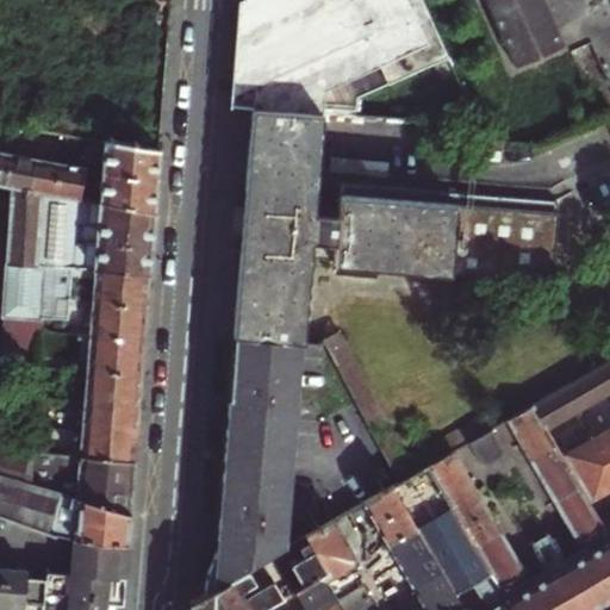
[(240,0),(236,2),(230,85),(229,95),(249,86),(248,110),(322,116),(324,116),(446,60),(422,4),(419,0),(240,0)]
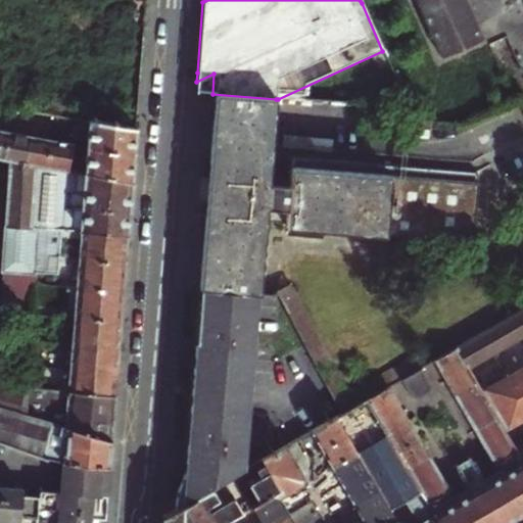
[(522,0),(415,0),(419,8),(444,61),(485,42),(465,0),(522,0)]
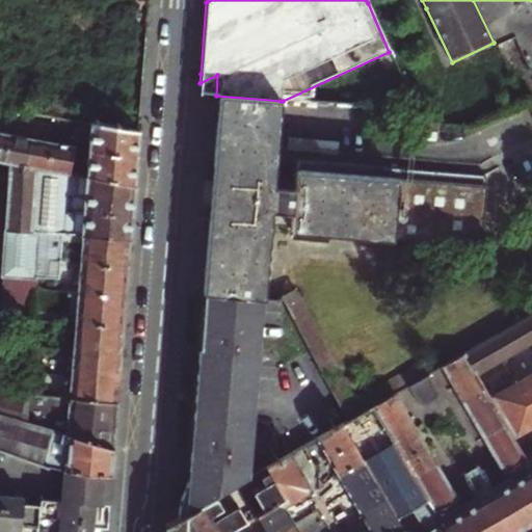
[(281,101),(216,96),(212,168),(219,168),(219,171),(323,181),(348,235),(507,246),(512,177),(300,160),(299,175),(277,174),(283,101),(281,101)]
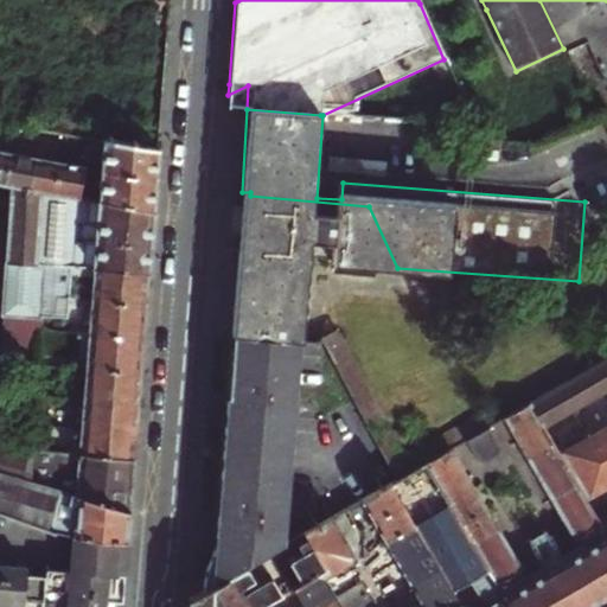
[(135,146),(104,141),(103,145),(103,149),(158,159),(158,154),(159,149),(135,146)]
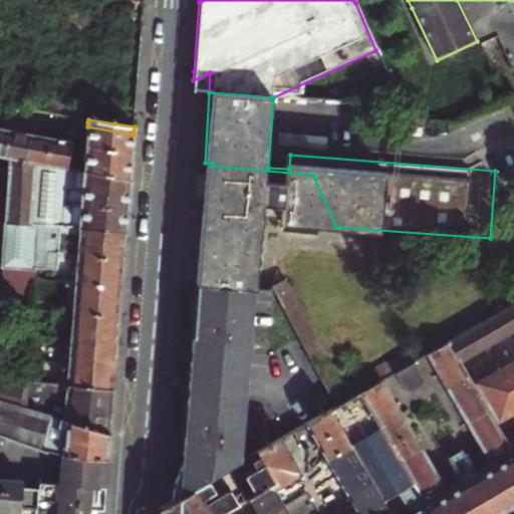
[(133,146),(134,135),(87,126),(86,145),(133,153),(133,146)]
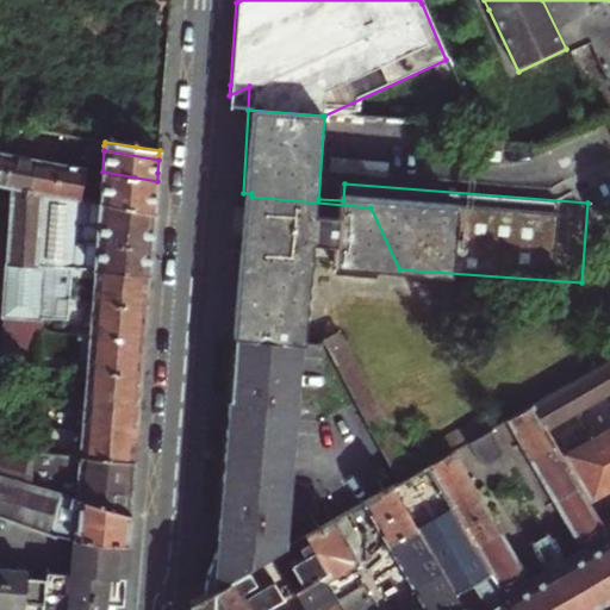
[(0,153),(0,184),(5,185),(11,155),(0,153)]
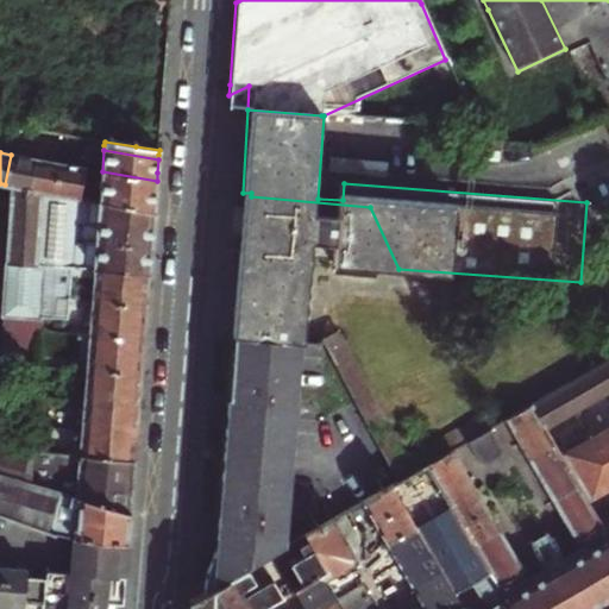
[(11,155),(5,184),(14,187),(30,189),(36,159),(24,157),(11,155)]
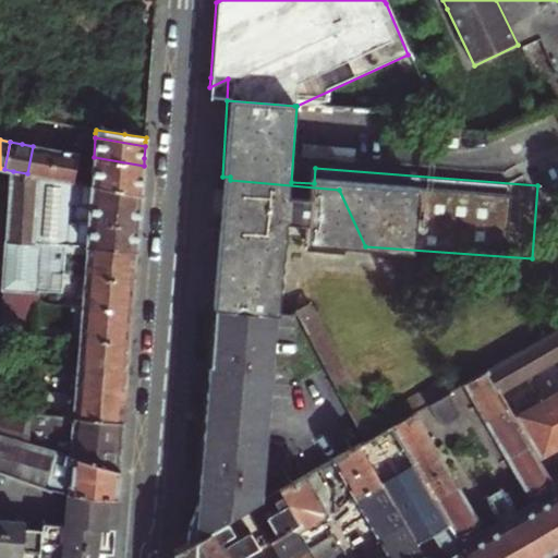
[(43,148),(33,146),(27,173),(49,178),(53,150),(43,148)]
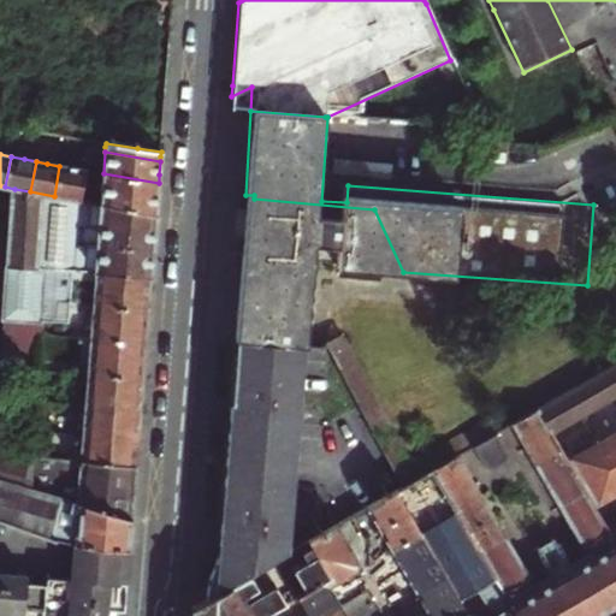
[(72,169),(59,166),(54,196),(81,201),(82,194),(86,176),(86,171),(72,169)]
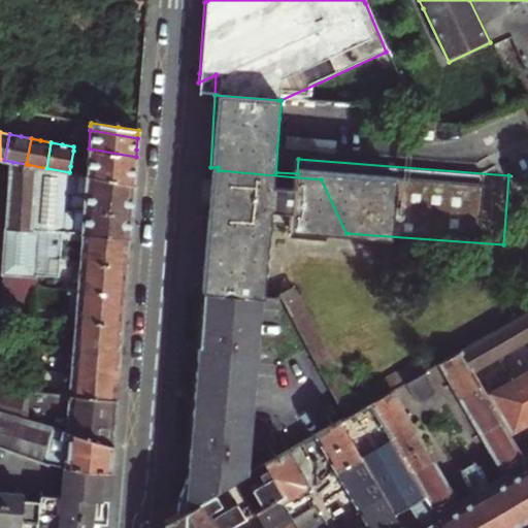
[(89,152),(87,175),(133,184),(134,173),(136,157),(89,149),(89,152)]
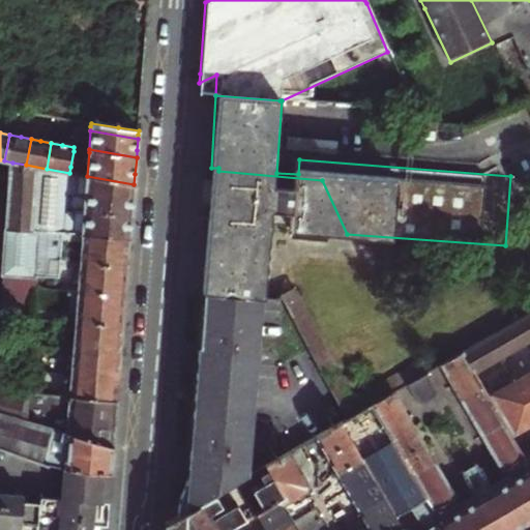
[(3,275),(37,278),(57,281),(58,267),(58,261),(59,256),(60,234),(81,235),(129,239),(133,206),(134,184),(87,176),(76,174),(69,173),(47,169),(26,165),(12,163),(3,275)]
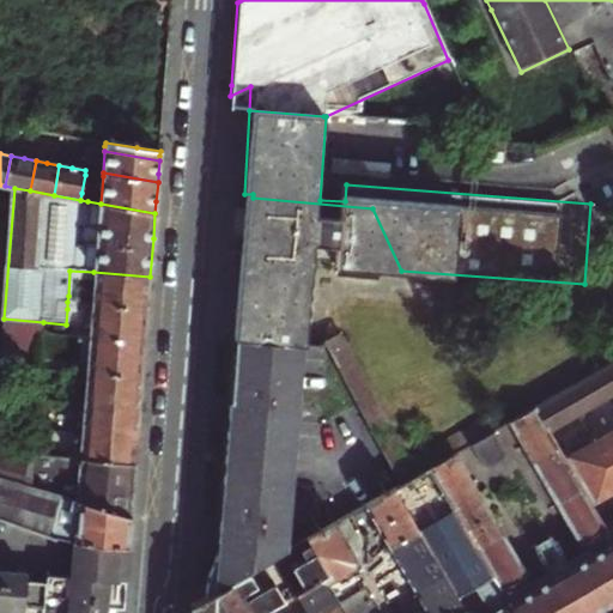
[(250,252),(253,198),(235,196),(232,226),(231,250),(240,252),(250,252)]
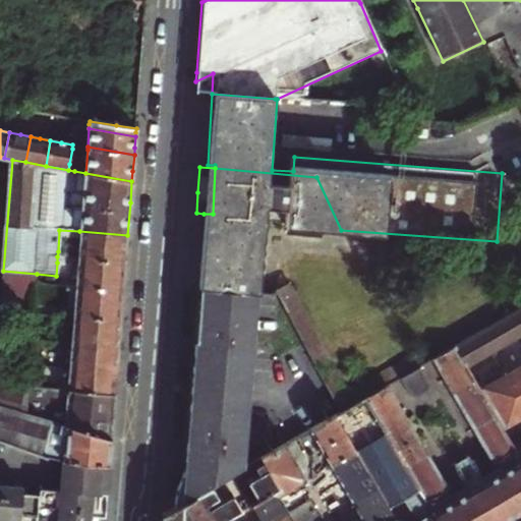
[(316,177),(215,168),(213,214),(204,214),(200,252),(248,254),(265,253),(268,218),(308,221),(308,227),(341,230),(316,177)]
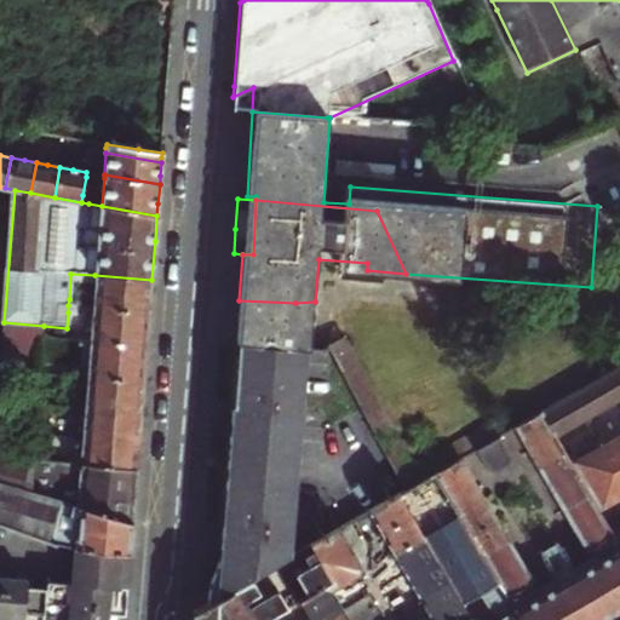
[(151,280),(95,275),(92,308),(149,313),(150,300),(151,280)]
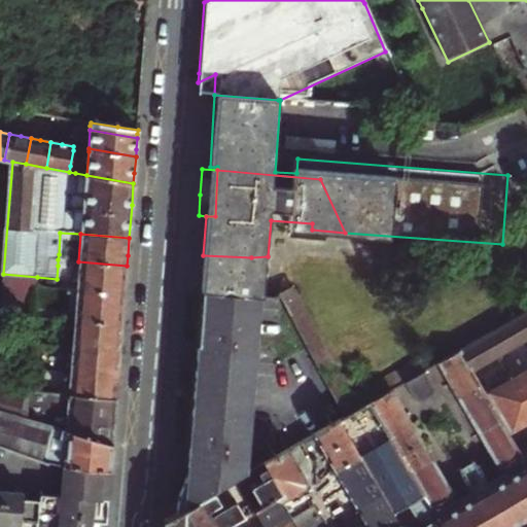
[(202,276),(201,293),(238,295),(265,297),(268,256),(251,257),(203,255),(202,276)]
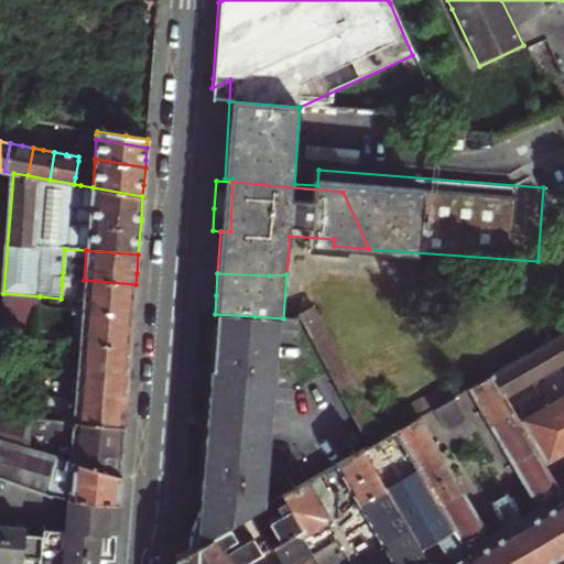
[(136,284),(84,280),(82,310),(133,314),(134,300),(136,284)]
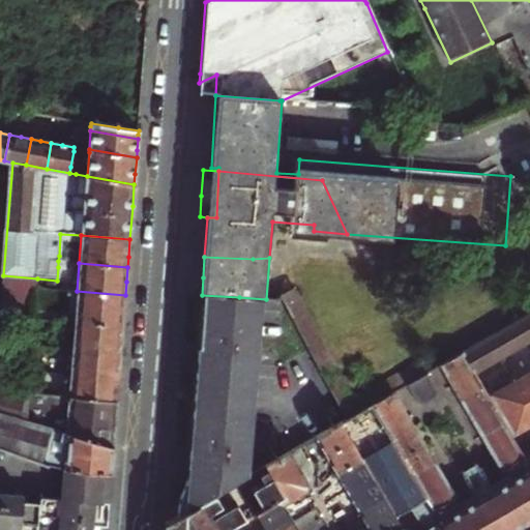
[(125,295),(77,291),(75,321),(123,325),(124,311),(125,295)]
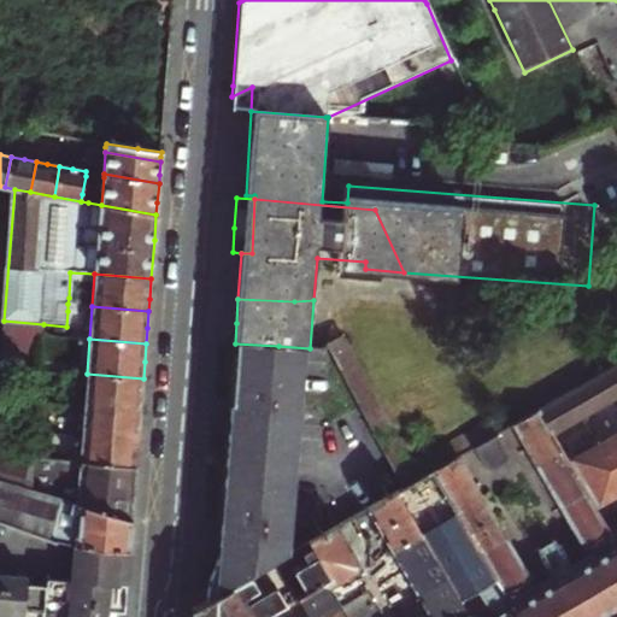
[(221,575),(219,595),(252,576),(271,564),(278,560),(294,552),(310,348),(278,346),(235,344),(233,382),(229,430),(228,459),(225,487),(224,518),(222,545),(221,575)]
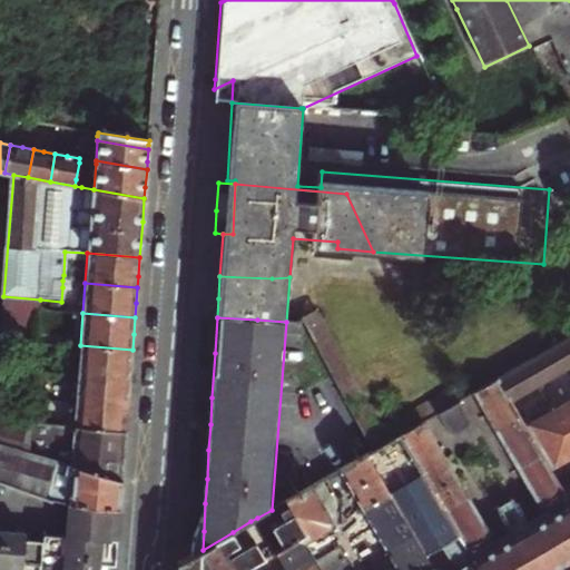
[(569,336),(543,353),(556,375),(569,366),(569,336)]
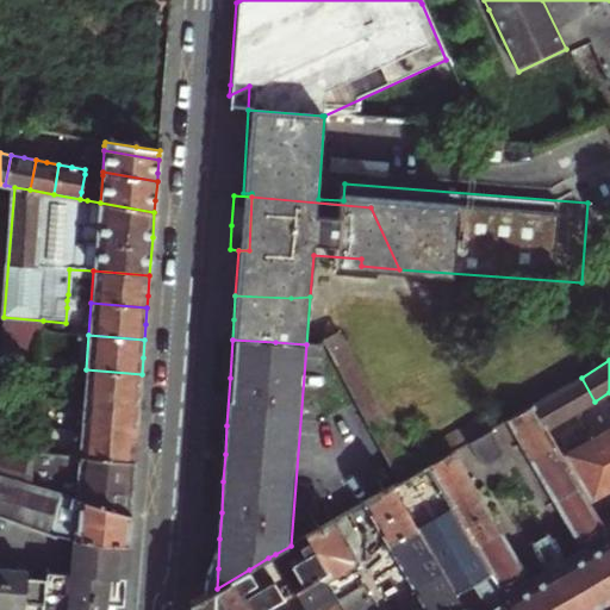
[(83,404),(139,409),(141,392),(142,374),(86,369),(83,404)]
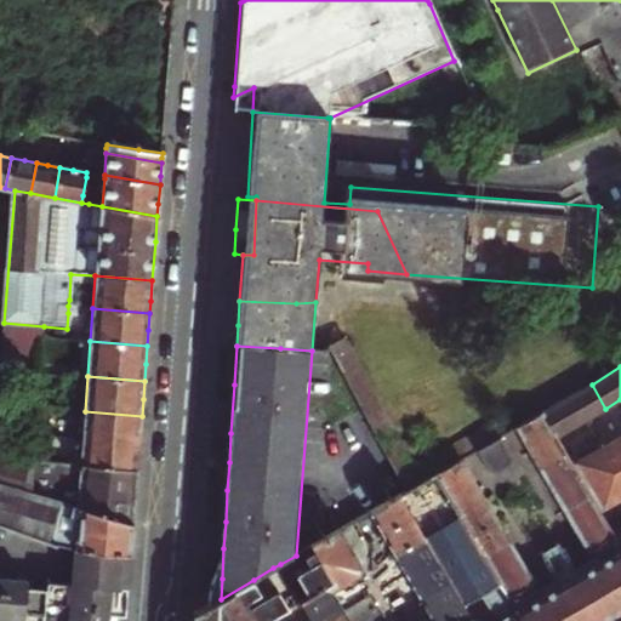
[(581,422),(605,409),(592,385),(567,398),(581,422)]
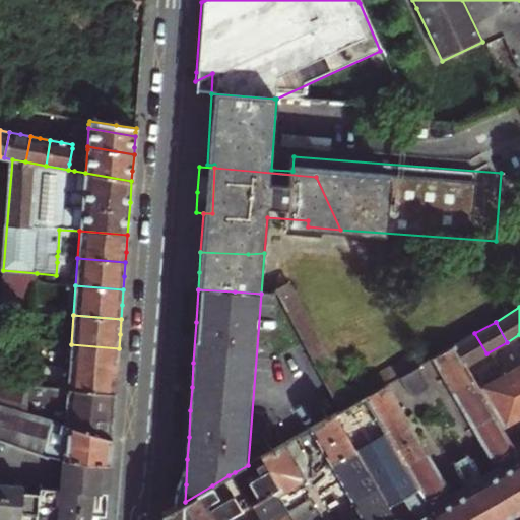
[(474,333),(453,346),(464,364),(465,367),(486,353),(474,333)]
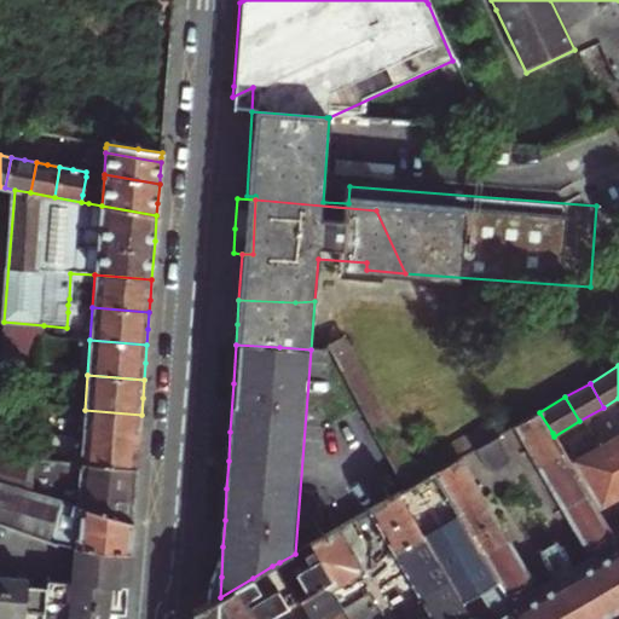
[(140,432),(142,415),(85,410),(82,437),(139,441),(140,432)]
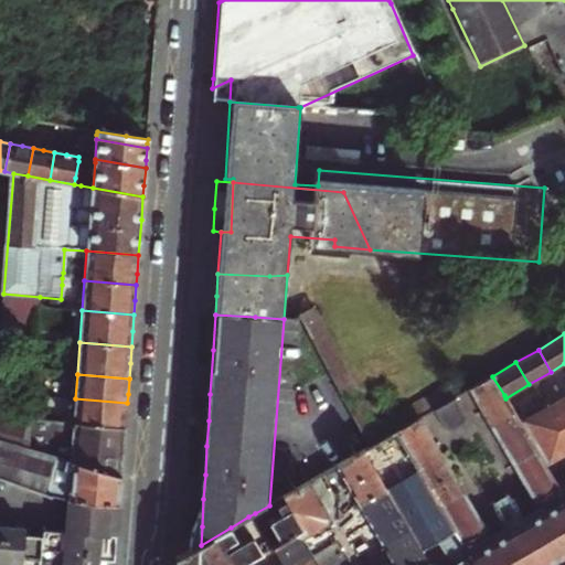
[(475,400),(480,409),(504,395),(492,376),(468,390),(475,400)]
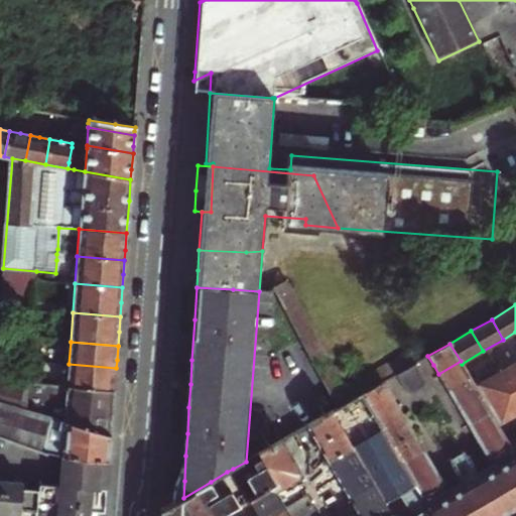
[(442,381),(447,390),(470,377),(467,373),(462,364),(461,361),(438,374),(442,381)]
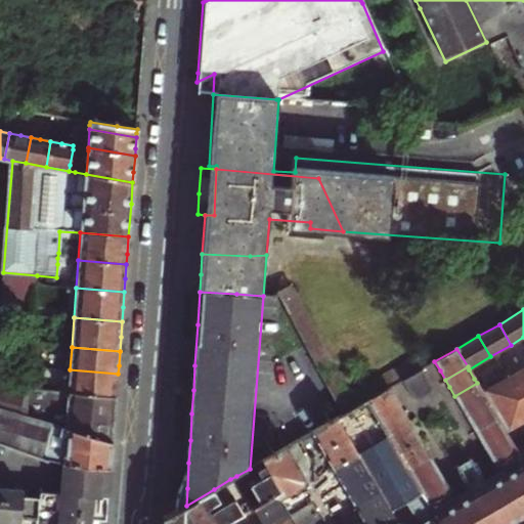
[(523,367),(509,378),(520,397),(523,394),(523,367)]
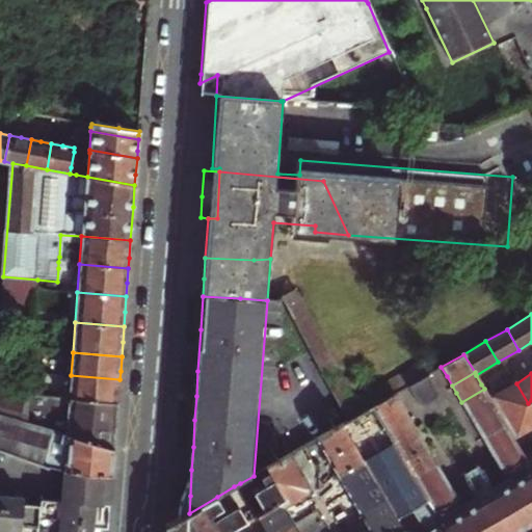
[(428,374),(408,386),(415,397),(419,404),(424,405),(430,402),(437,398),(439,392),(428,374)]
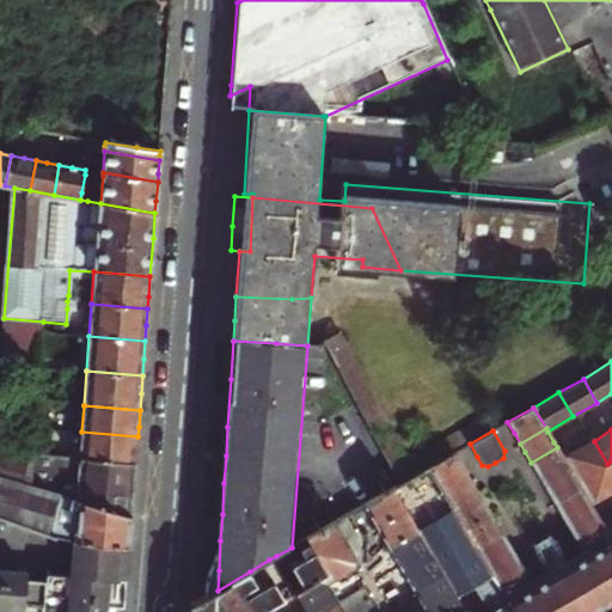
[(79,459),(135,463),(136,450),(138,436),(81,432),(79,459)]
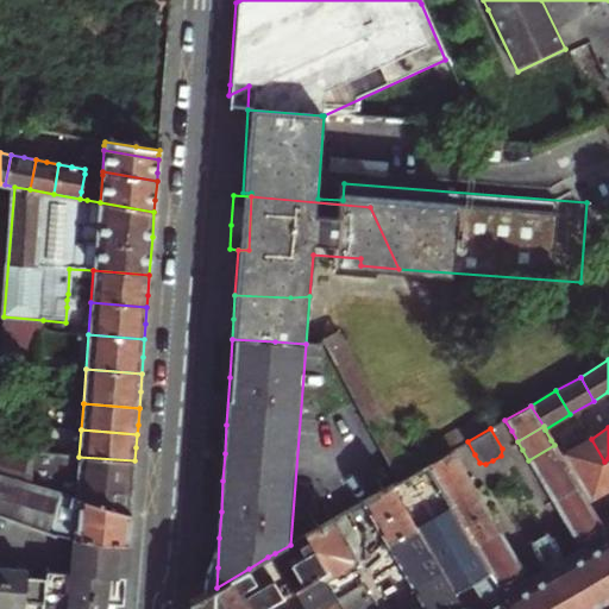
[(76,497),(36,485),(29,484),(29,478),(30,471),(31,453),(32,447),(0,438),(0,513),(58,534),(76,537),(123,542),(127,542),(129,526),(130,514),(76,497)]
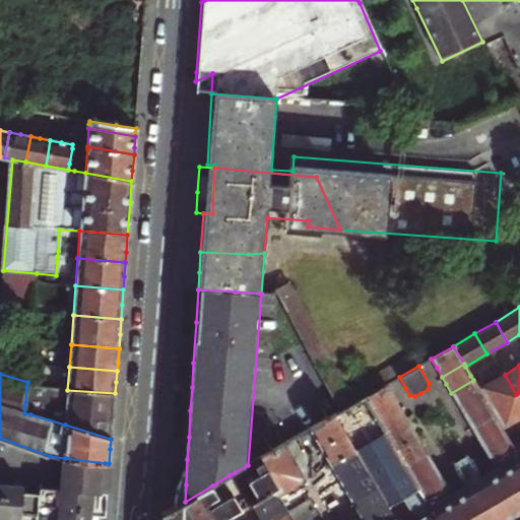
[(483,397),(490,408),(516,394),(505,375),(490,383),(479,376),(473,380),(483,397)]
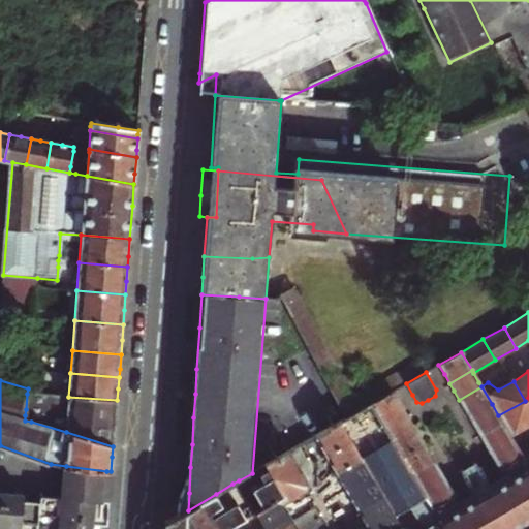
[(406,383),(400,387),(406,398),(412,395),(406,383)]
